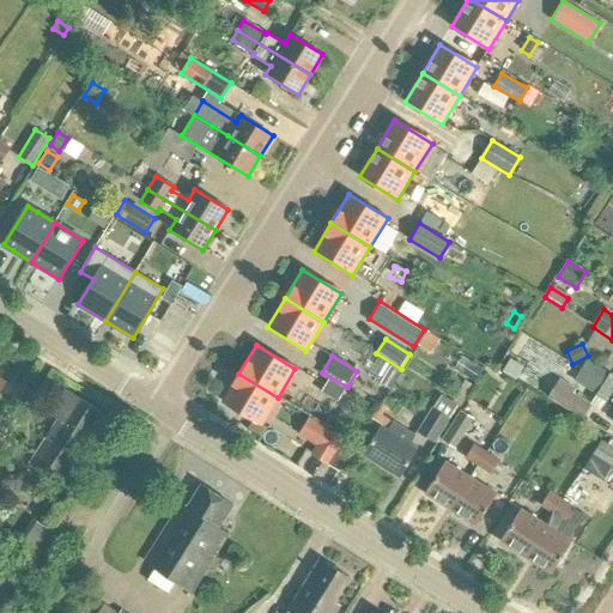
[(370,364),(365,371),(393,387),(401,374),(377,359),(372,366),(370,364)]
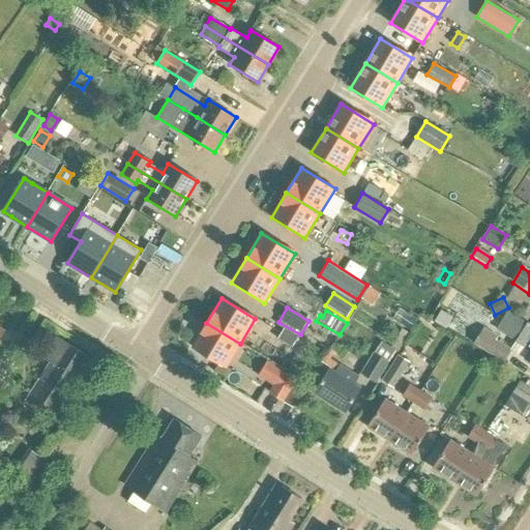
[(502,321),(529,339),(529,326),(507,312),(502,321)]
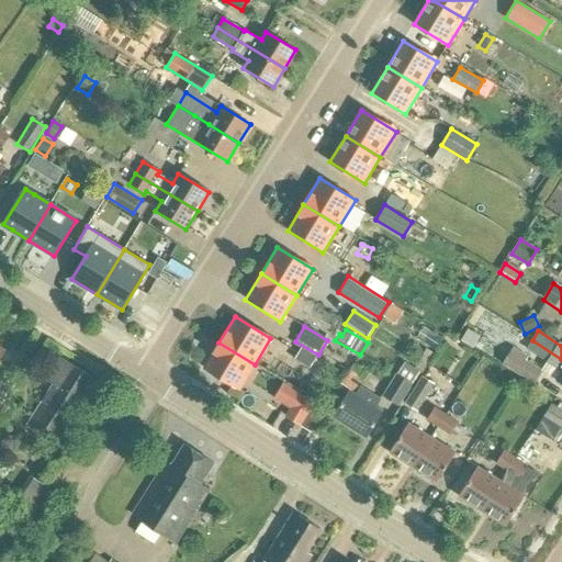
[(561,359),(532,340),(531,340),(519,334),(514,343),(526,350),(527,348),(561,370),(561,371),(555,381),(561,385),(561,359)]
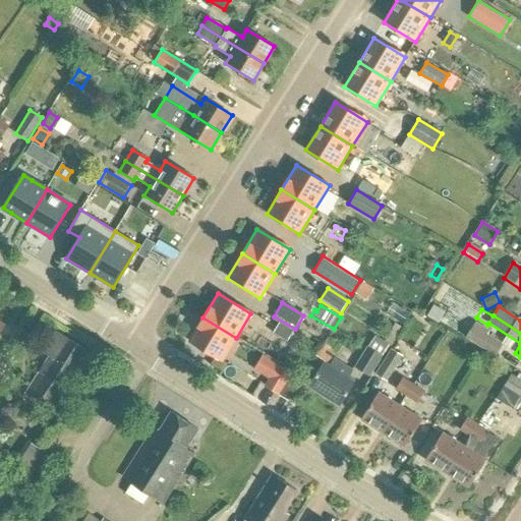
[(287,343),(295,329),(274,316),(266,331),(287,343)]
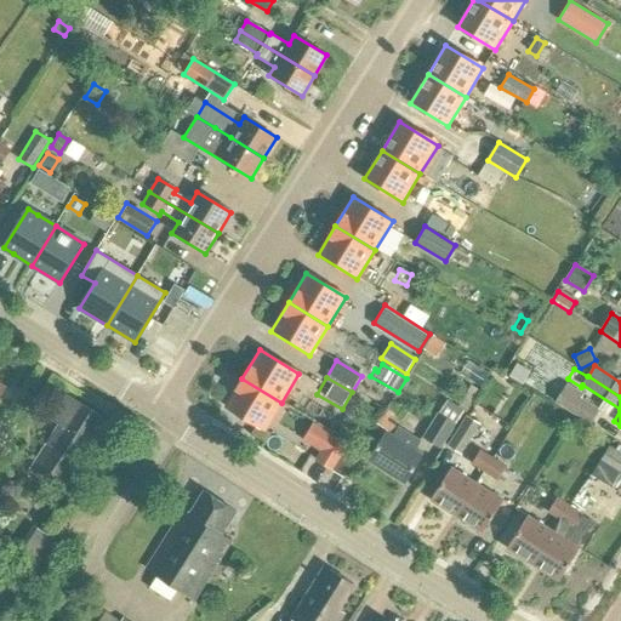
[(263,432),(281,403),(241,379),(224,408),(263,432)]
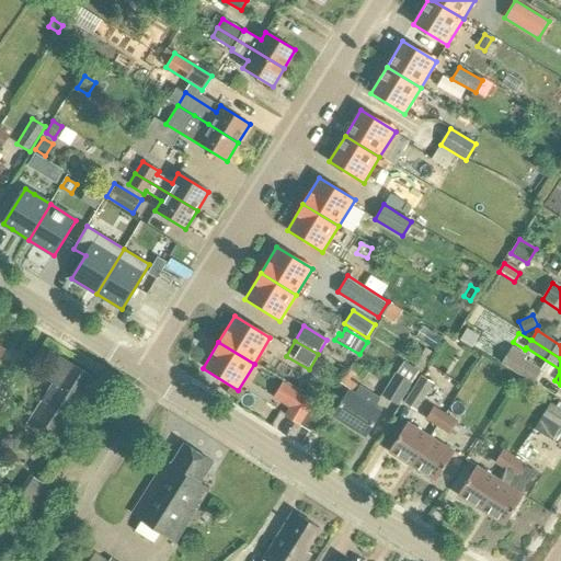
[(511,347),(501,365),(533,385),(542,369),(525,359),(526,357),(511,347)]
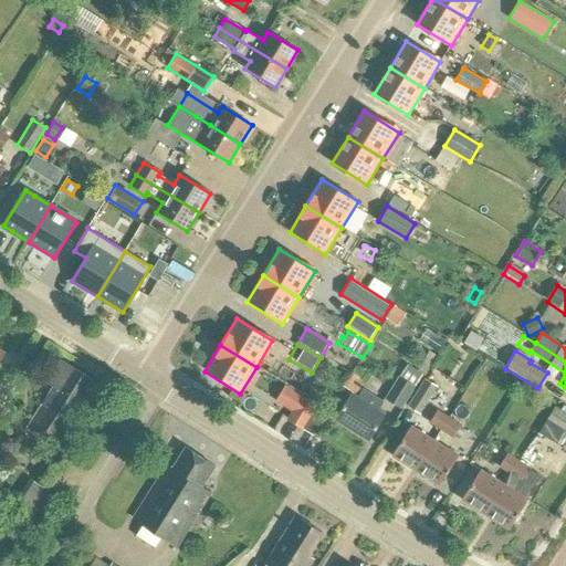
[(423,377),(432,363),(430,362),(433,356),(428,353),(417,371),(407,366),(386,400),(401,409),(421,375),(423,377)]
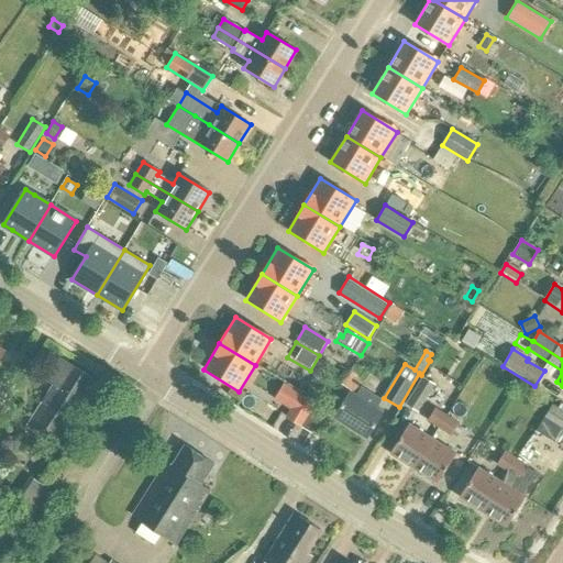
[(54,446),(96,382),(58,357),(44,379),(52,385),(24,427),(54,446)]
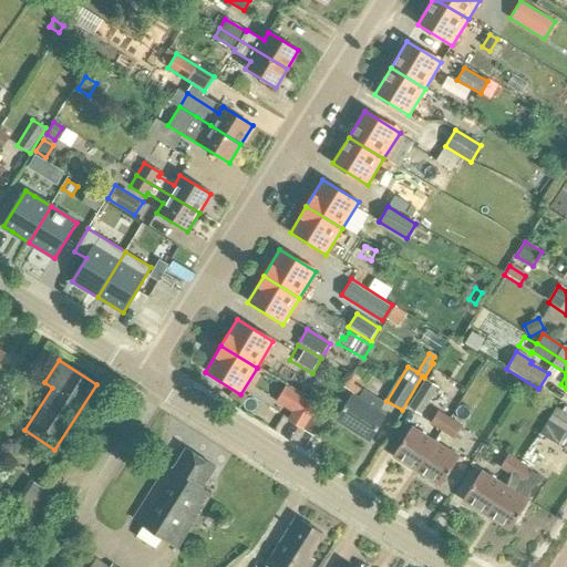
[(421,416),(437,389),(425,381),(409,409),(421,416)]
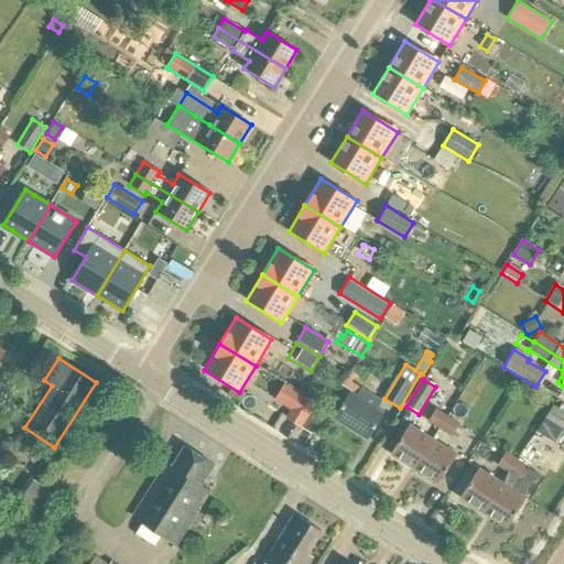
[(379,402),(360,390),(356,398),(349,393),(333,420),(365,440),(381,413),(375,409),(379,402)]
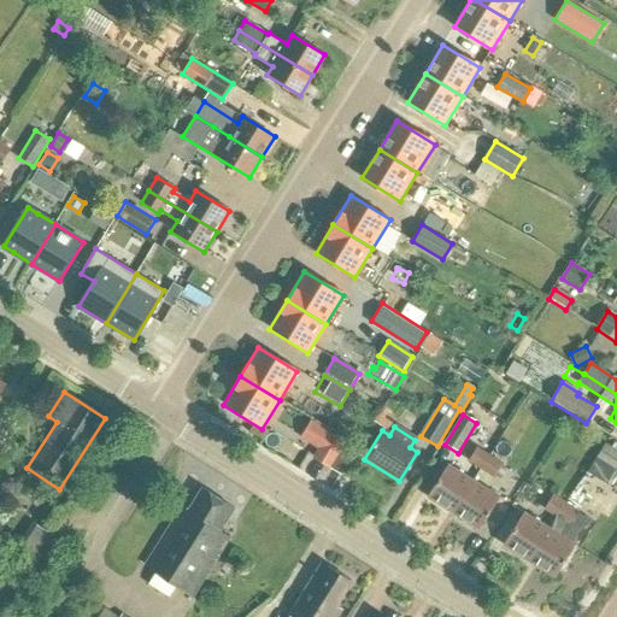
[(328,432),(312,457),(341,474),(357,448),(328,432)]
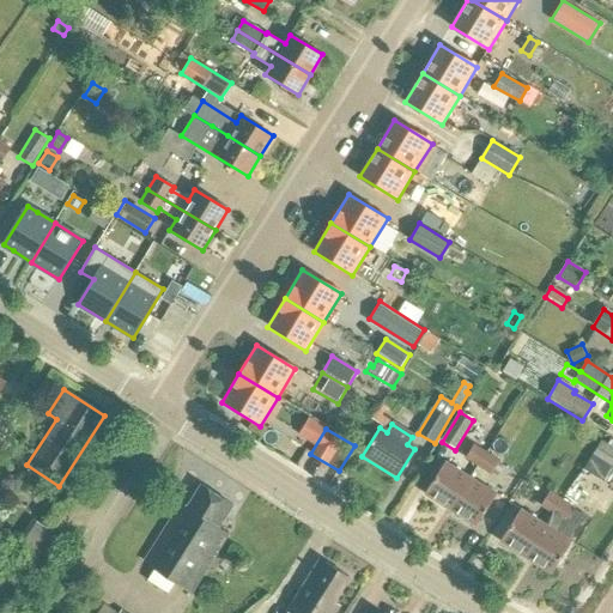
[(612,469),(612,449),(600,442),(592,456),(612,469)]
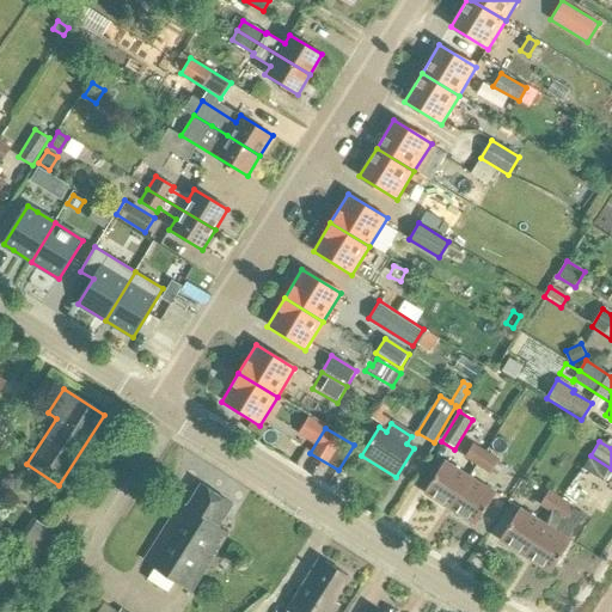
[(477,466),(485,454),(472,446),(464,459),(477,466)]
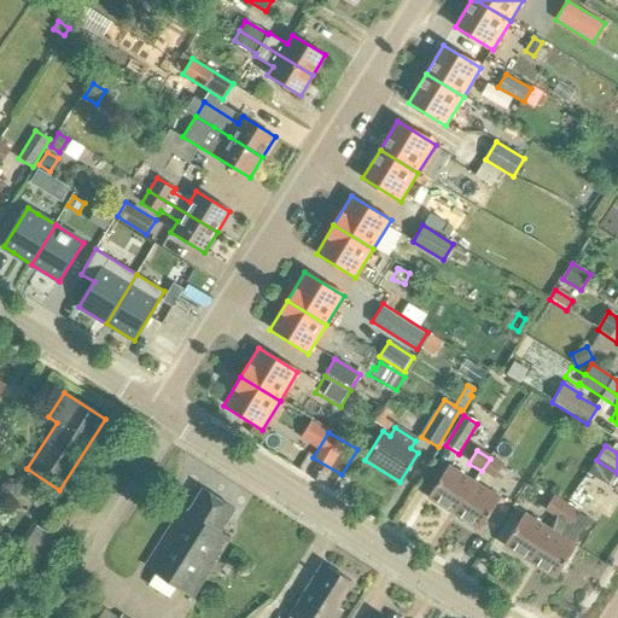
[(490,459),(482,471),(495,479),(503,466),(490,459)]
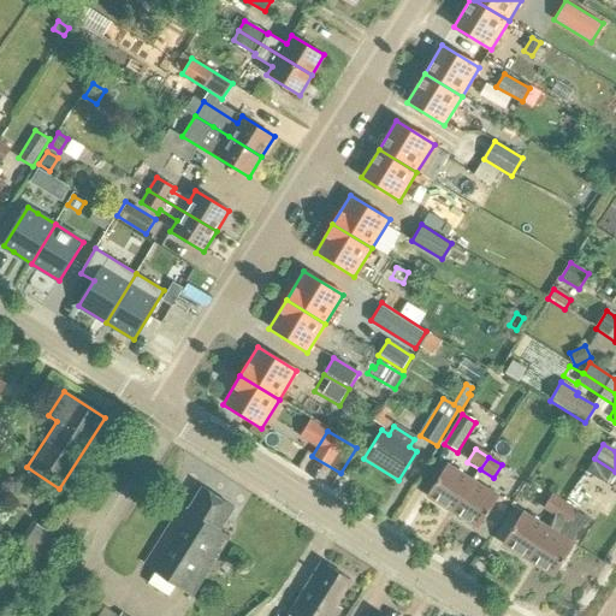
[(451,514),(472,481),(445,466),(426,497),(451,514)]
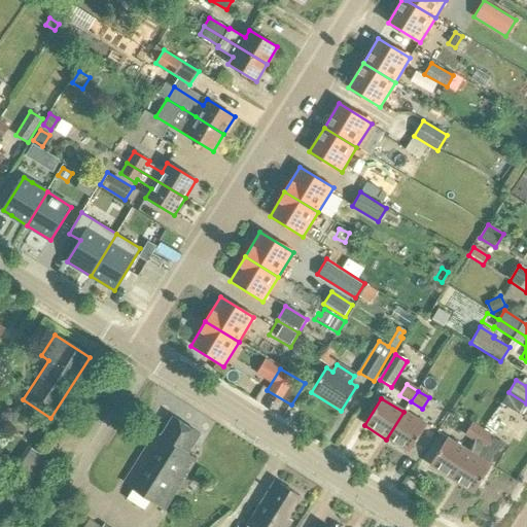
[(403,412),(386,440),(408,453),(425,425),(403,412)]
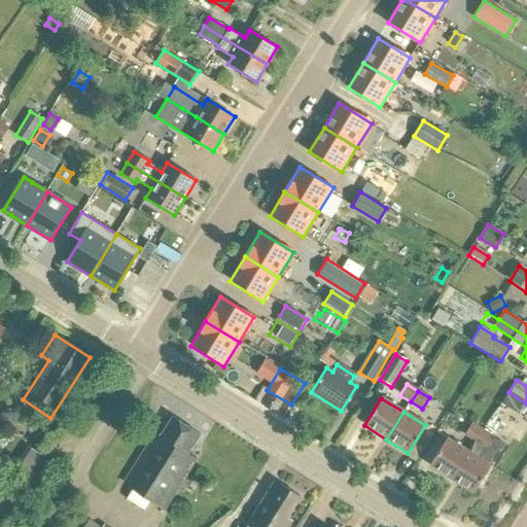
[(185,454),(198,434),(171,418),(160,436),(153,433),(123,483),(150,500),(164,508),(192,462),(196,464),(198,461),(185,454)]
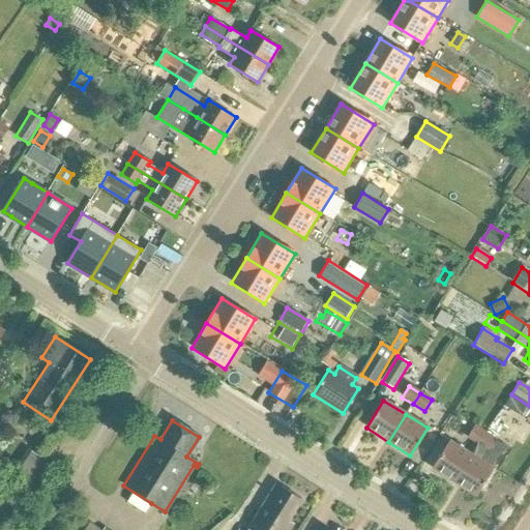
[(478,443),(486,431),(474,423),(466,436),(478,443)]
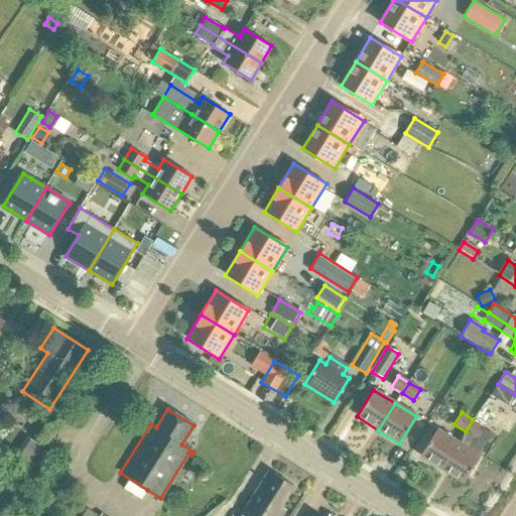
[(459,442),(441,470),(464,484),(480,457),(469,449),(476,438),(477,438),(484,426),(473,419),(466,431),(459,442)]
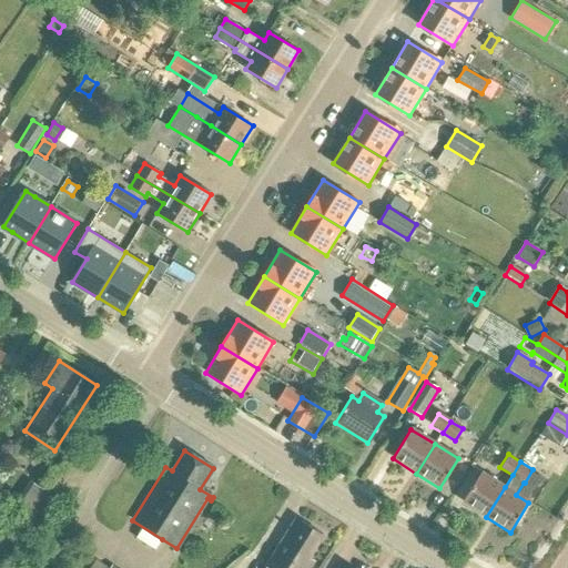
[(486,517),(505,487),(482,473),(463,503),(486,517)]
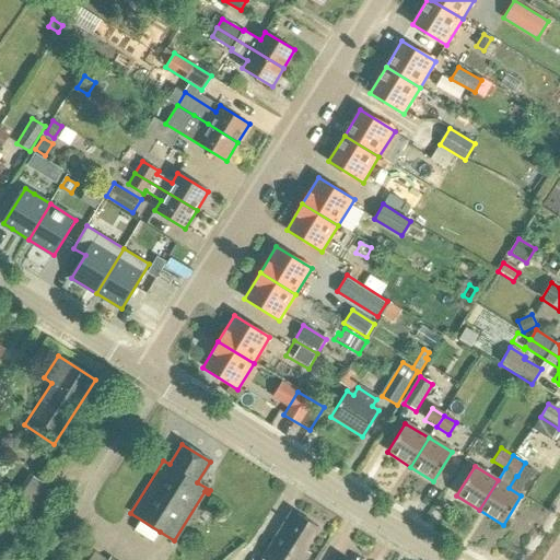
[(304,559),(308,553),(303,550),(316,527),(292,513),(263,559),(304,559)]
